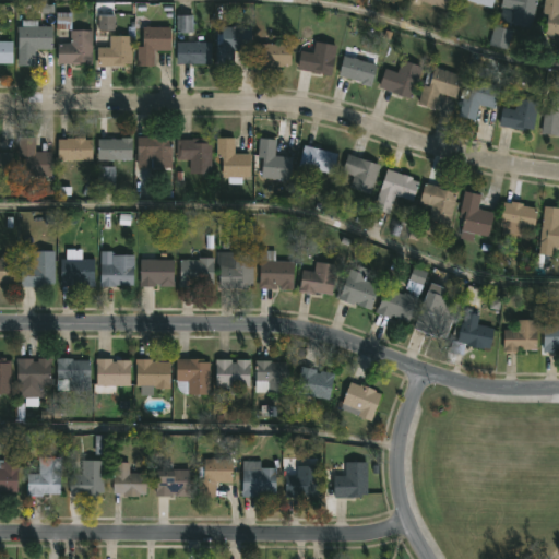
[(449,0),(445,10),(418,1),(418,0),(449,0)]
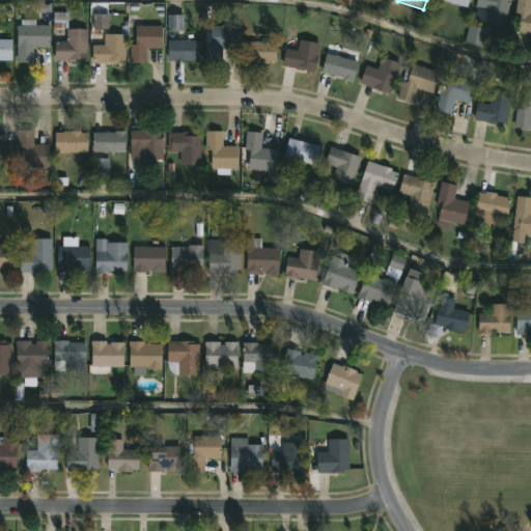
[(510,0),(504,28),(483,23),(487,9),(476,7),(477,0),(510,0)]
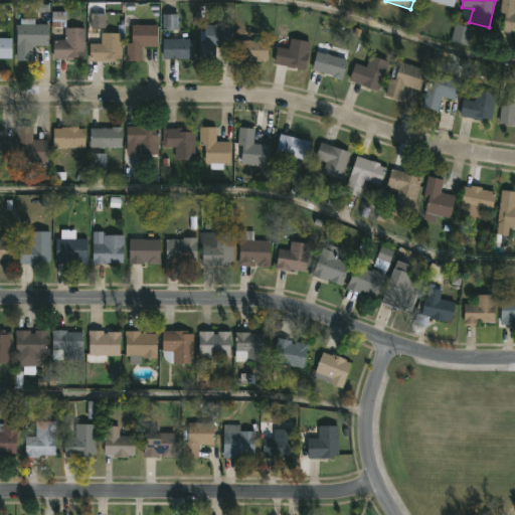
[(514,33),(501,32),(504,13),(499,12),(500,0),(514,0),(514,33)]
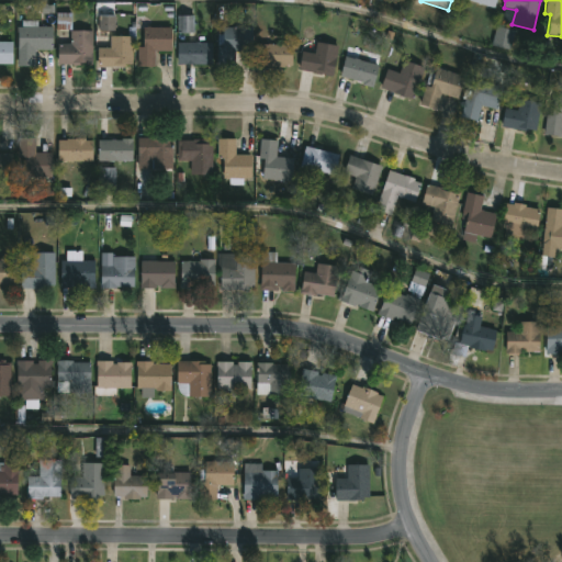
[(0,3),(14,3),(15,14),(0,14),(0,3)]
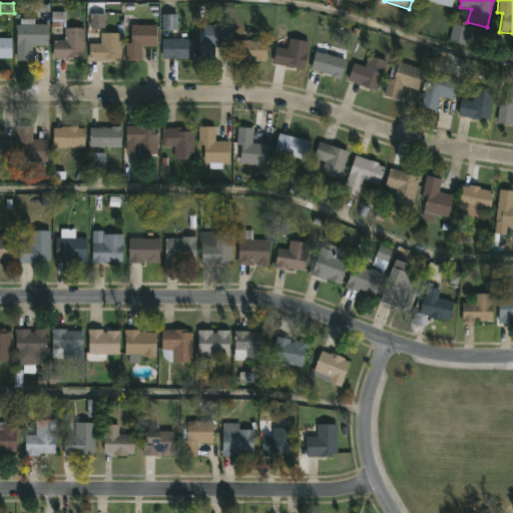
[(34,18),(34,24),(48,24),(48,46),(32,46),(32,61),(16,61),(16,24),(19,24),(19,18),(34,18)]
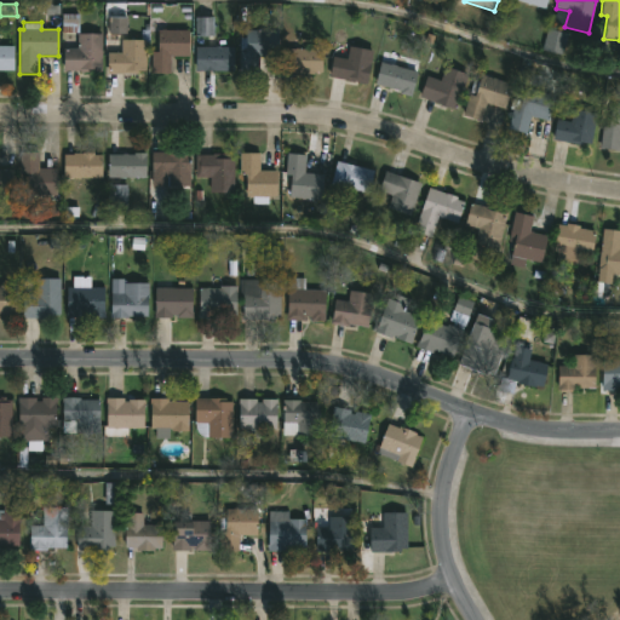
[(165,29),(189,30),(189,56),(171,56),(170,74),(151,74),(151,51),(158,51),(159,30),(165,29)]
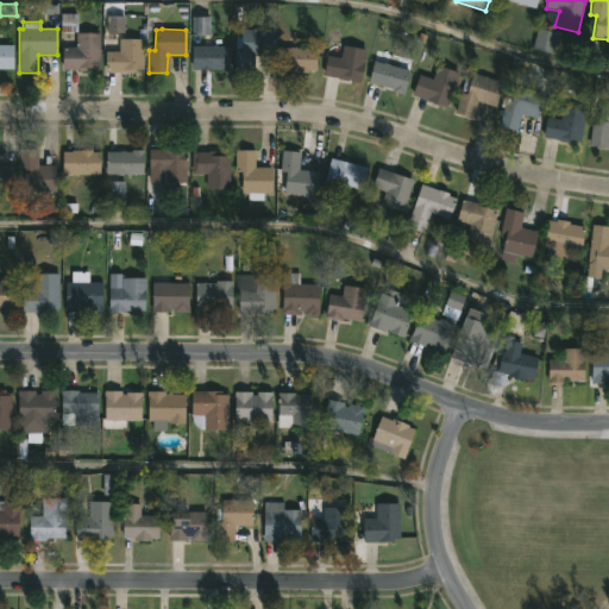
[(257,29),(272,30),(272,55),(255,55),(253,73),(234,73),(234,37),(240,37),(240,30),(257,29)]
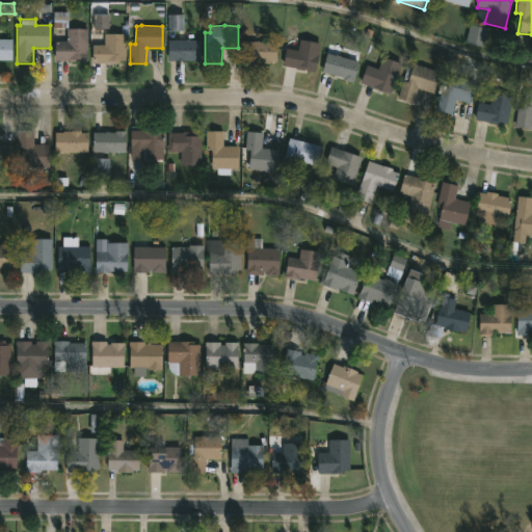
[(487,29),(483,48),(464,44),(470,25),(487,29)]
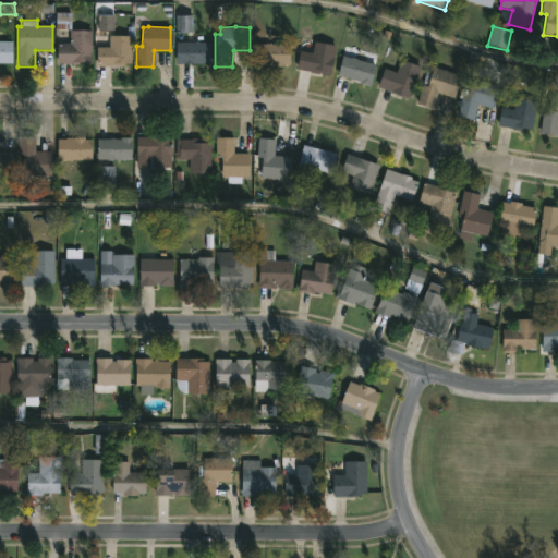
[(60,63),(58,63),(58,43),(70,43),(70,31),(91,31),(91,63),(60,63)]
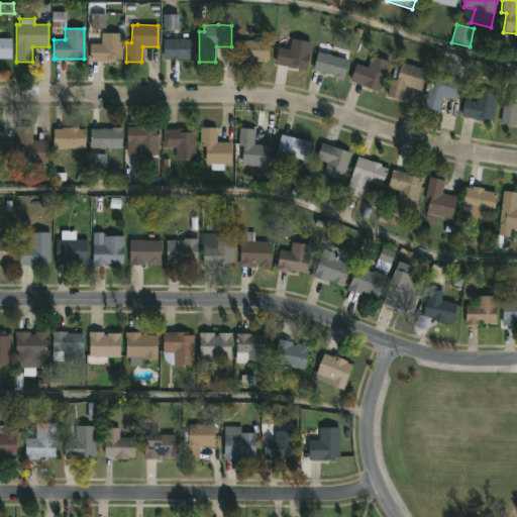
[(92,61),(90,61),(90,43),(100,43),(100,33),(121,33),(121,61),(92,61)]
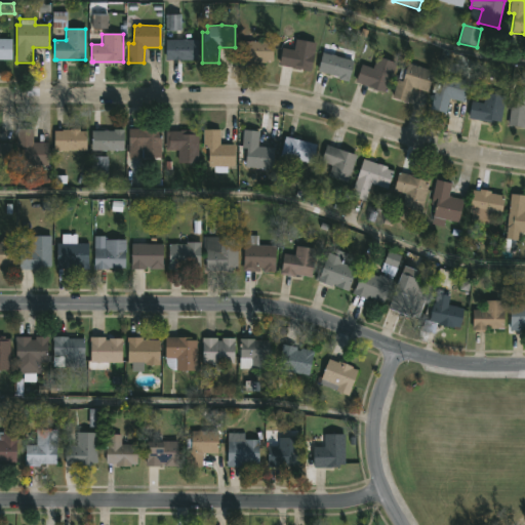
[(0,38),(11,39),(10,59),(0,58),(0,38)]
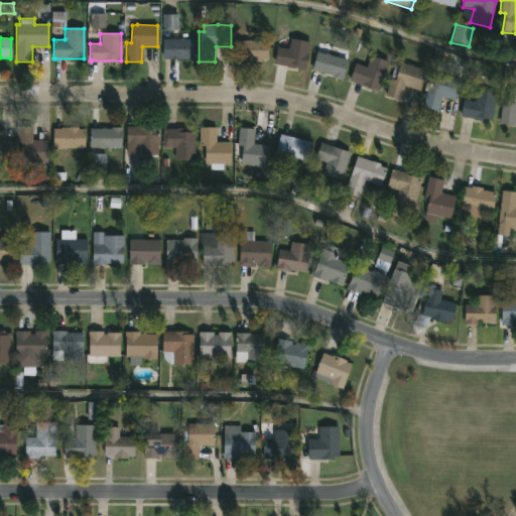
[(181,38),(195,39),(195,59),(162,59),(162,38),(181,38)]
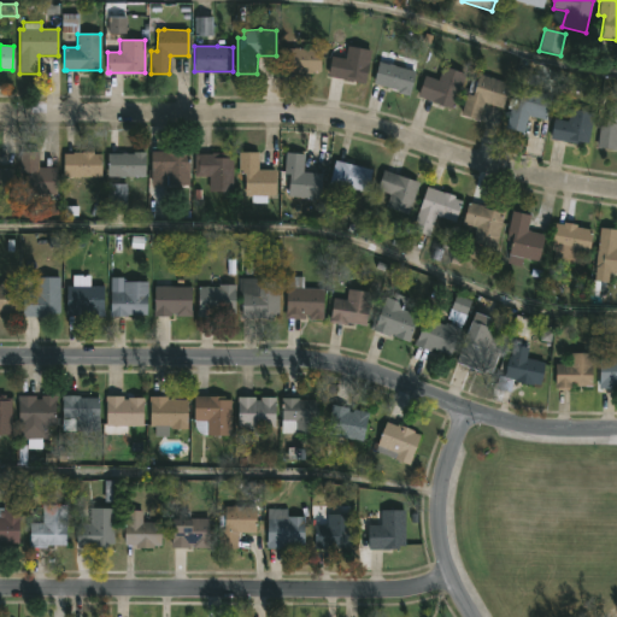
[(339,46),(369,51),(363,84),(327,77),(330,57),(336,58),(339,46)]
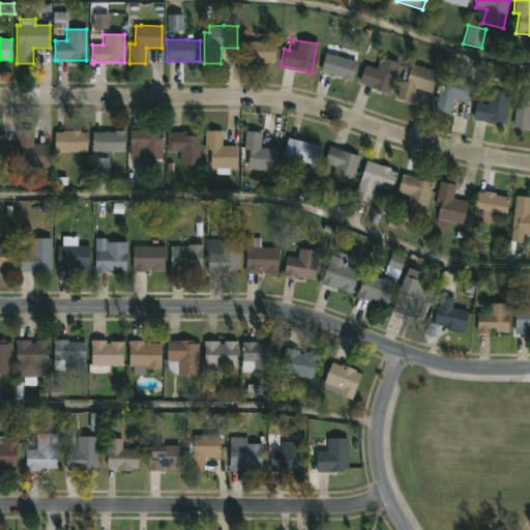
[(275,42),(275,62),(259,63),(259,62),(242,61),(242,41),(275,42)]
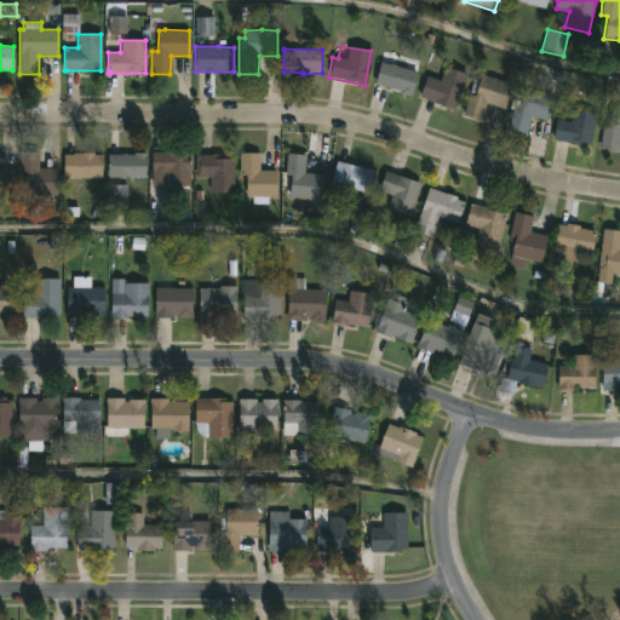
[(380,62),(396,64),(396,67),(415,72),(409,97),(397,93),(399,90),(374,84),(380,62)]
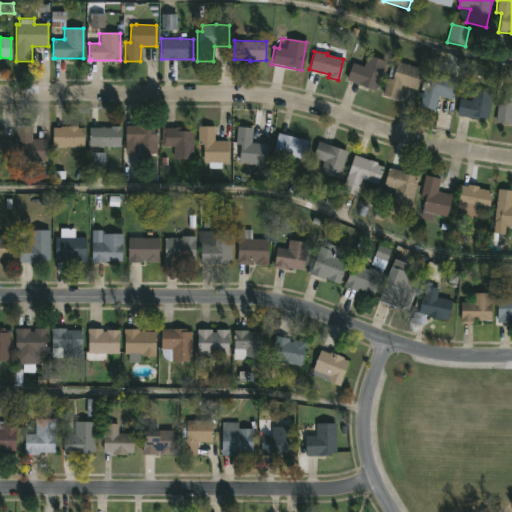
[(387,62),(376,91),(346,80),(352,62),(363,66),(368,55),(387,62)]
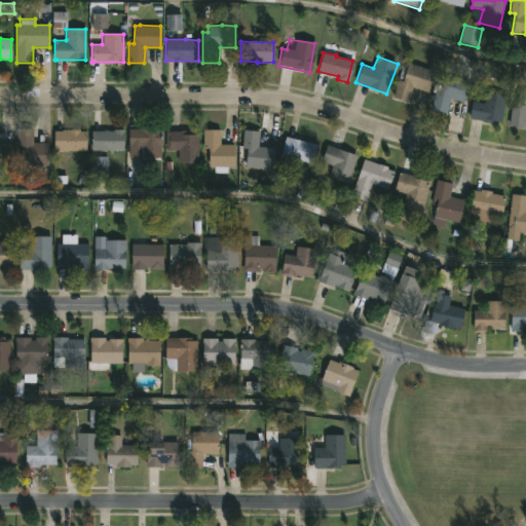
[(408,63),(433,71),(426,91),(413,87),(408,102),(392,97),(402,68),(407,69),(408,63)]
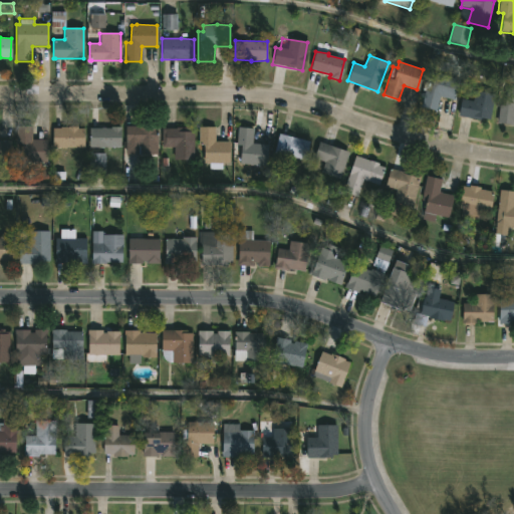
[(460,79),(455,99),(441,96),(437,110),(422,106),(426,90),(423,90),(425,81),(432,83),(434,73),(460,79)]
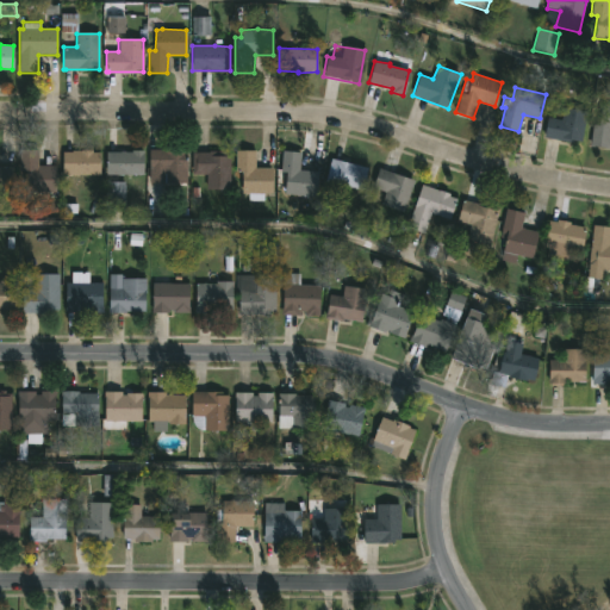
[(602,104),(609,105),(609,139),(609,148),(591,145),(593,124),(599,125),(602,104)]
